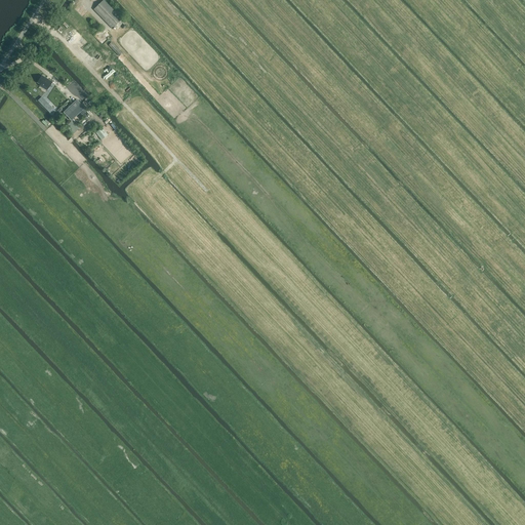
[(103,0),(93,9),(113,29),(122,19),(103,0)]
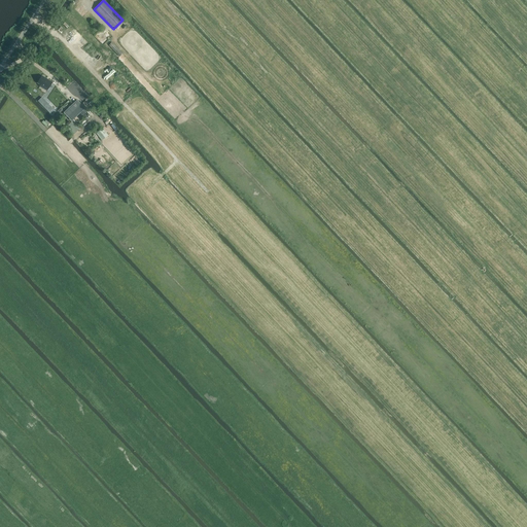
[(88,16),(81,22),(90,30),(96,25),(98,27),(101,23),(95,18),(93,20),(91,20),(88,16)]
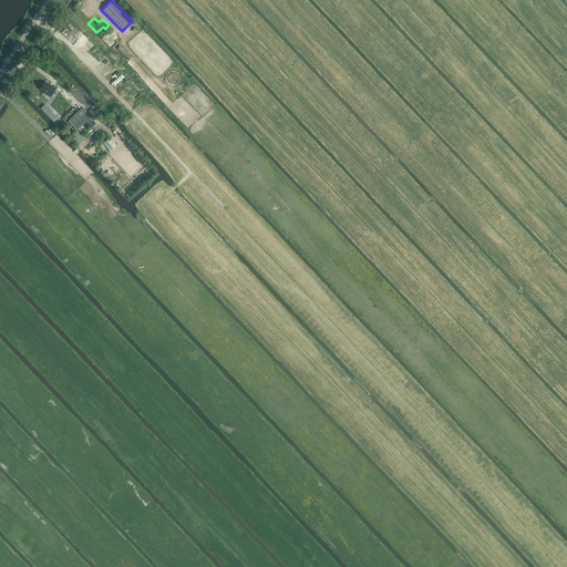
[(131,59),(120,47),(117,49),(129,61),(131,59)]
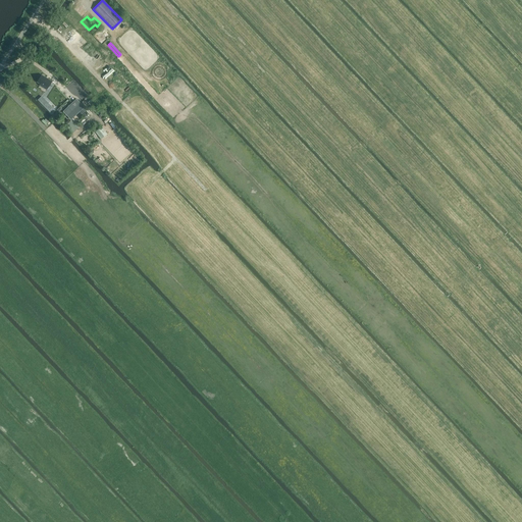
[(52,82),(42,75),(37,83),(40,84),(40,85),(46,90),(47,89),(48,89),(52,82)]
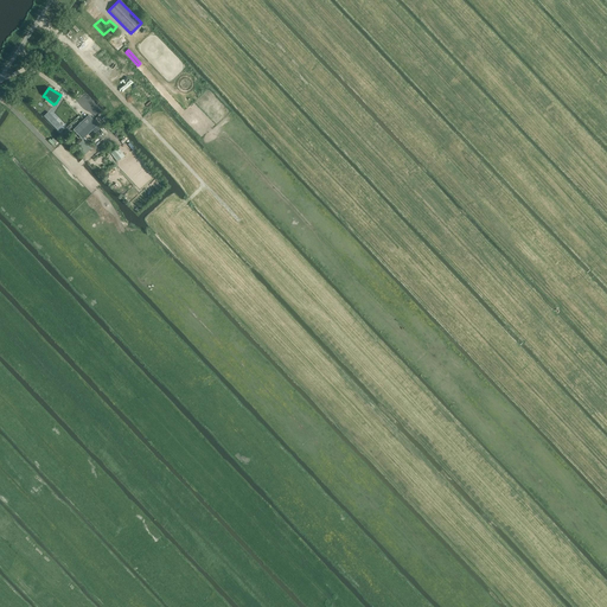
[(44,116),(61,134),(66,128),(50,112),(44,116)]
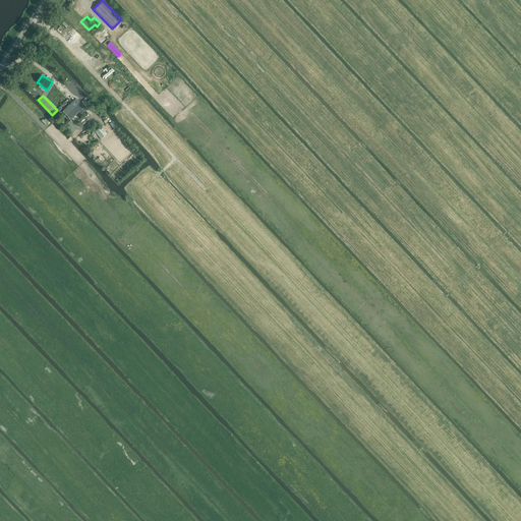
[(63,112),(71,120),(73,118),(75,120),(77,117),(75,115),(83,107),(76,100),(63,112)]
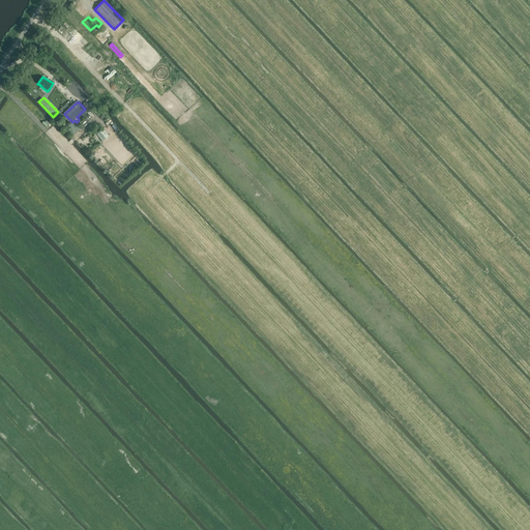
[(104,141),(110,136),(104,128),(97,134),(104,141)]
